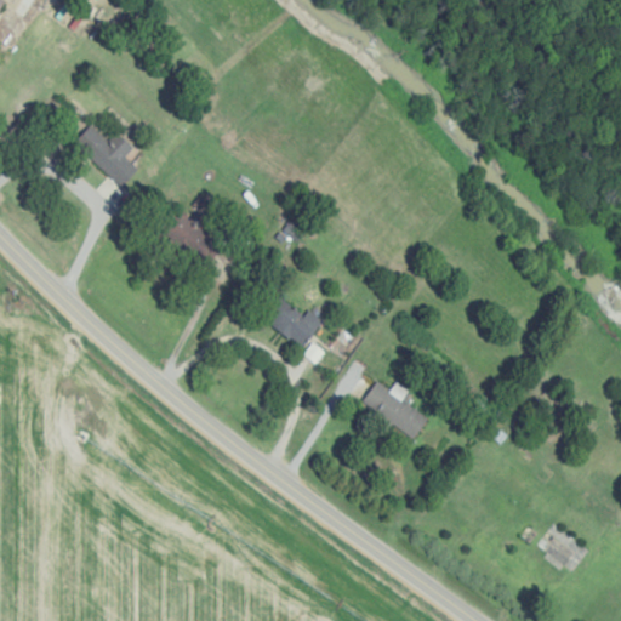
[(123,157),(131,148),(117,134),(108,142),(92,127),(75,143),(119,187),(136,170),(123,157)]
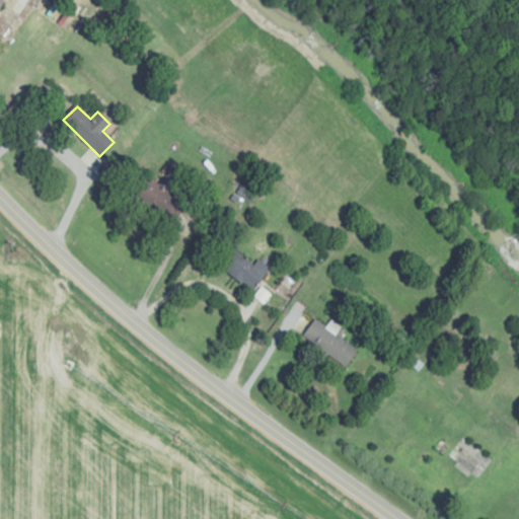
[(176,213),(155,172),(136,182),(157,223),(176,213)]
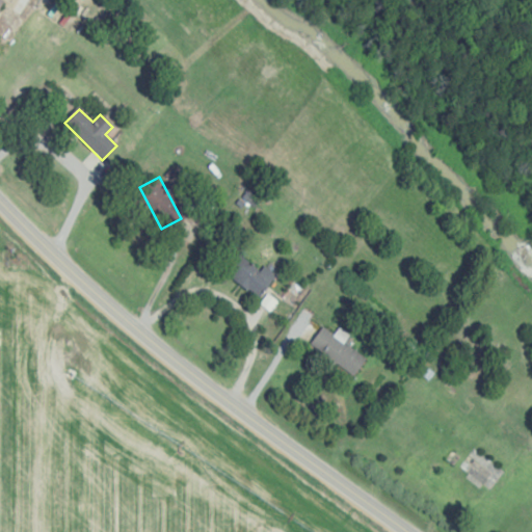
[(264,265),(258,272),(241,256),(225,271),(254,300),(276,277),(264,265)]
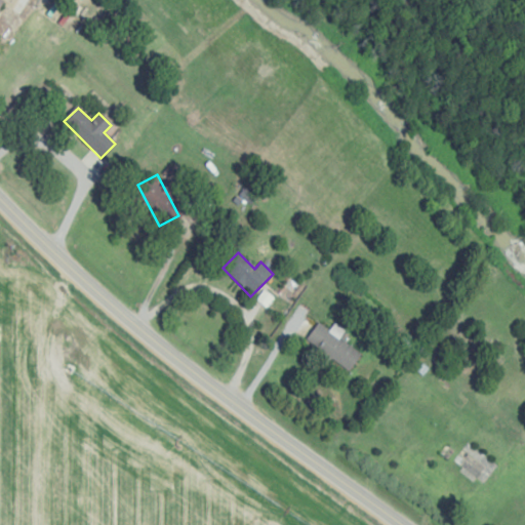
[(361,352),(315,324),(304,342),(350,370),(361,352)]
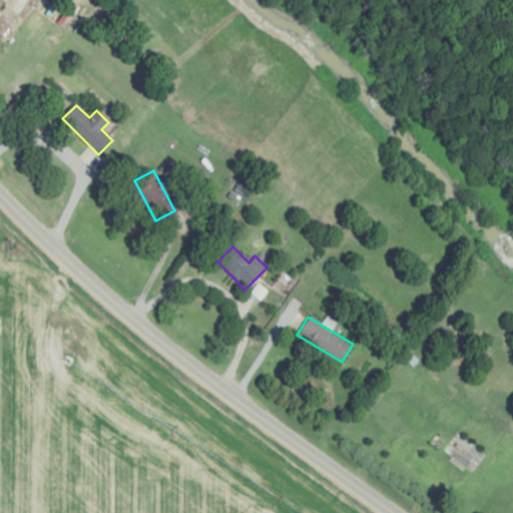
[(473,468),(485,457),(461,432),(443,448),(464,470),(470,465),(473,468)]
